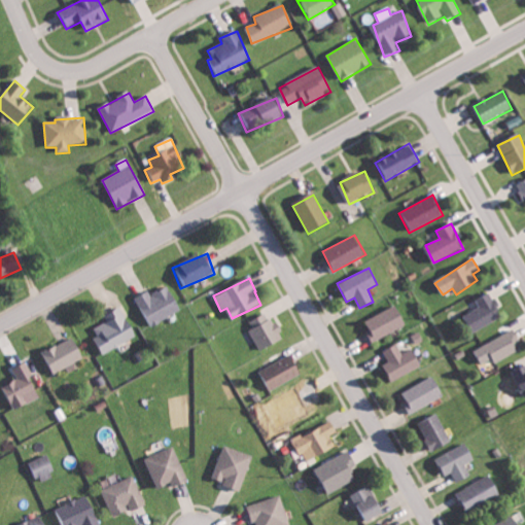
[(181,310),(167,283),(136,301),(150,326),(181,310)]
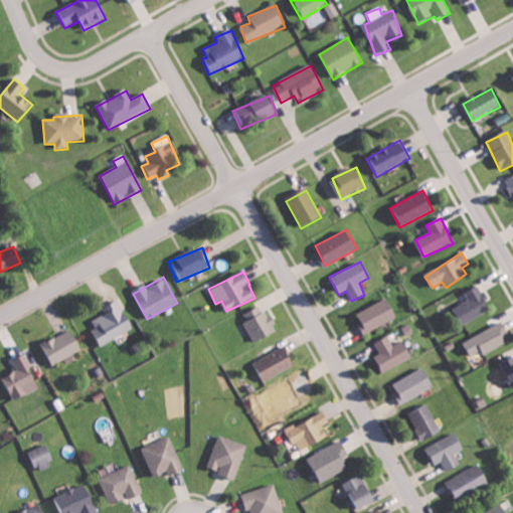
[(464,293),(468,300),(454,308),(463,324),(491,309),(478,286),(464,293)]
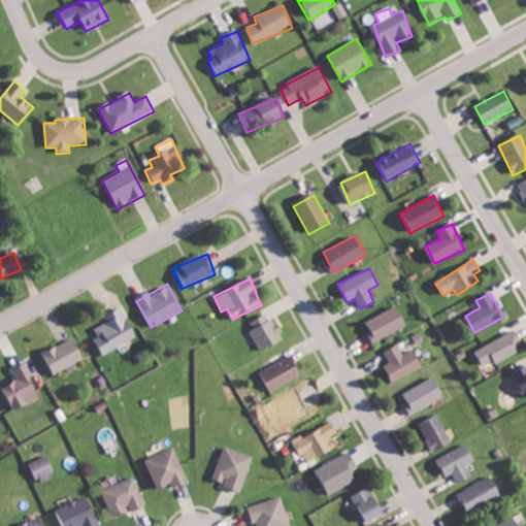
[(366,321),(371,332),(367,334),(371,343),(407,327),(398,305),(366,321)]
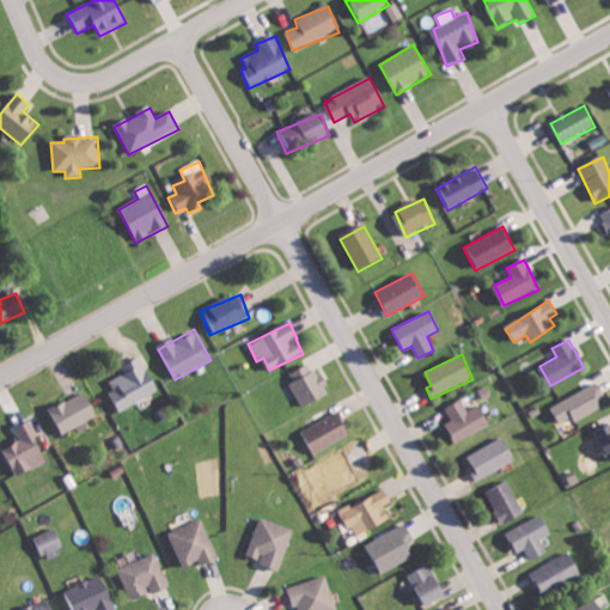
[(105,383),(119,410),(158,392),(141,358),(120,367),(123,374),(105,383)]
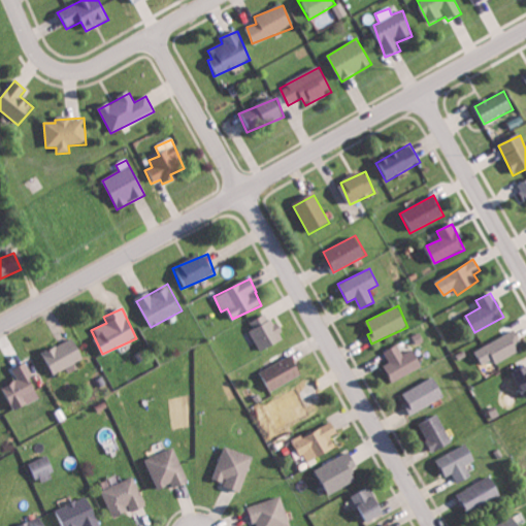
[(283,339),(267,313),(245,325),(261,353),(283,339)]
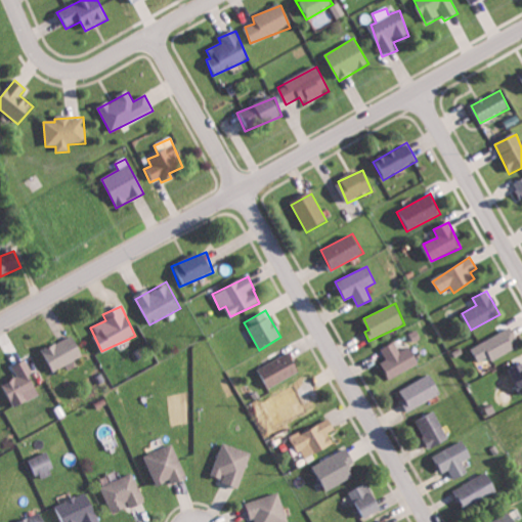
[(514,337),(508,328),(471,350),(478,362),(488,356),(491,362),(516,348),(510,339),(514,337)]
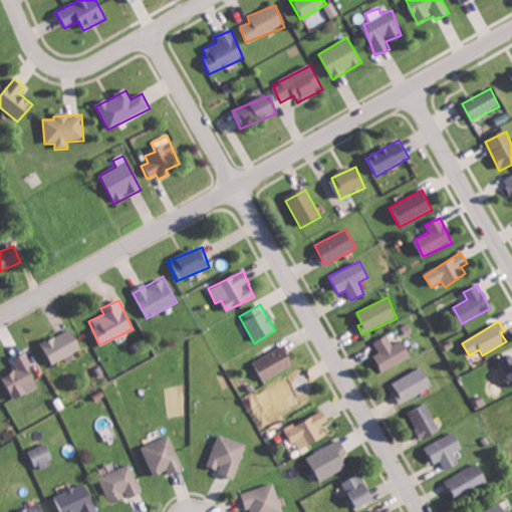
[(81,352),(73,330),(40,342),(48,364),(81,352)]
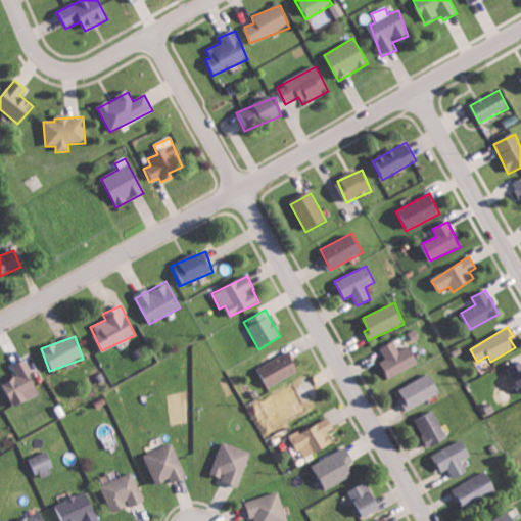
[(389,380),(419,363),(410,345),(398,351),(393,342),(379,349),(385,360),(379,363),(389,380)]
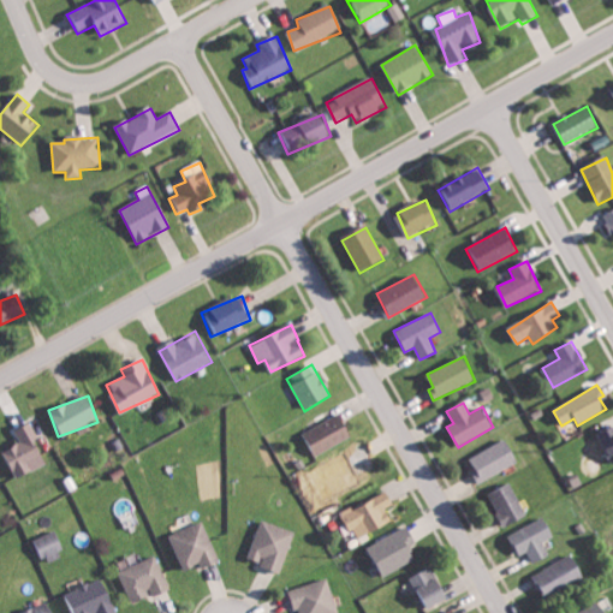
[(351,440),(341,416),(299,433),(309,457),(351,440)]
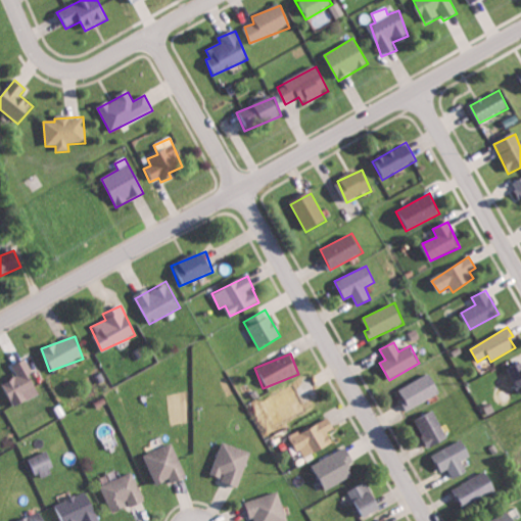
[(40,395),(25,361),(11,366),(16,377),(4,383),(13,406),(40,395)]
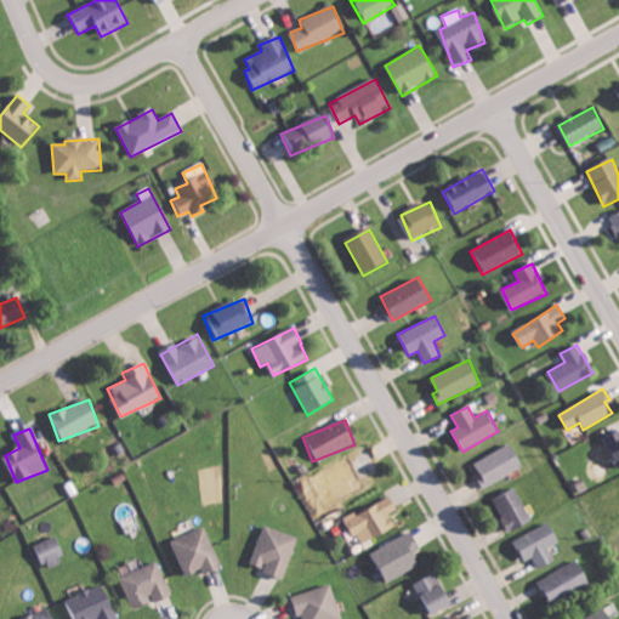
[(618,469),(618,431),(603,438),(618,470),(618,469)]
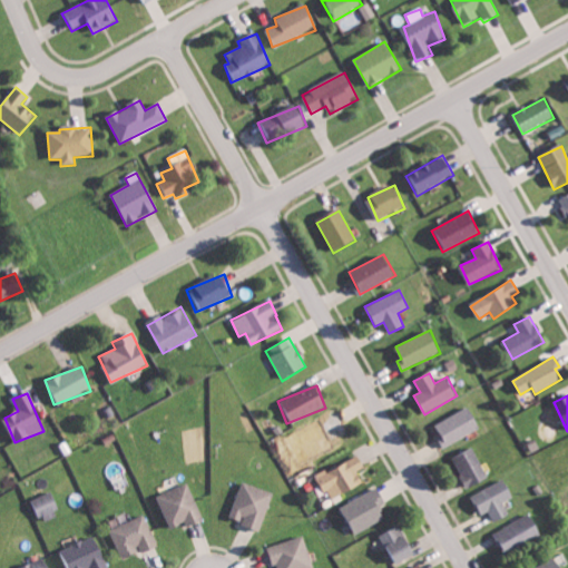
[(434,426),(441,438),(437,440),(442,450),(480,428),(468,407),(434,426)]
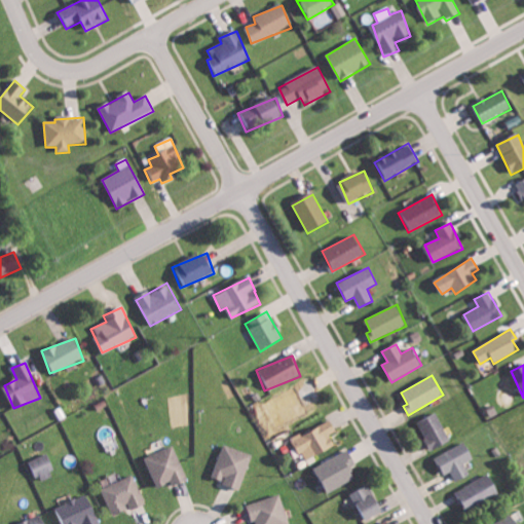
[(315,411),(309,399),(315,397),(308,382),(270,400),(276,412),(272,415),(278,428),(315,411)]
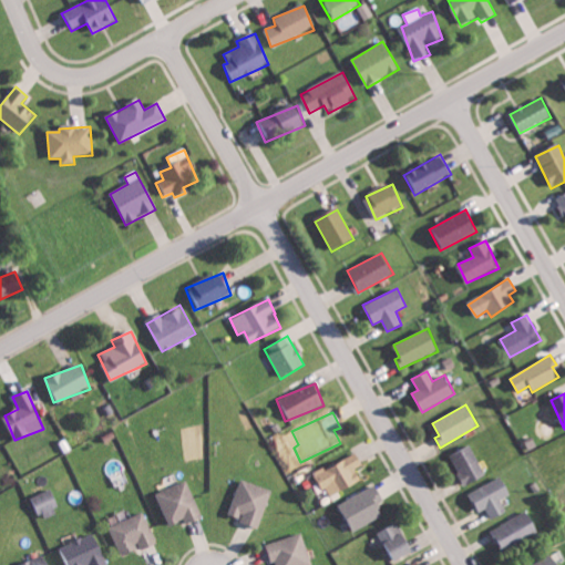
[(450,454),(462,486),(484,478),(471,447),(450,454)]
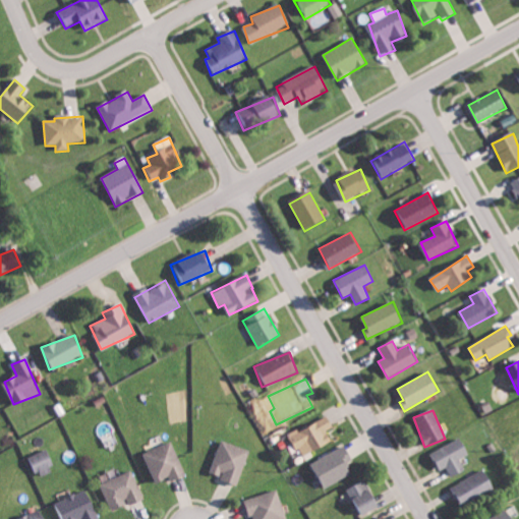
[(289,435),(299,457),(332,443),(326,430),(333,427),(328,416),(289,435)]
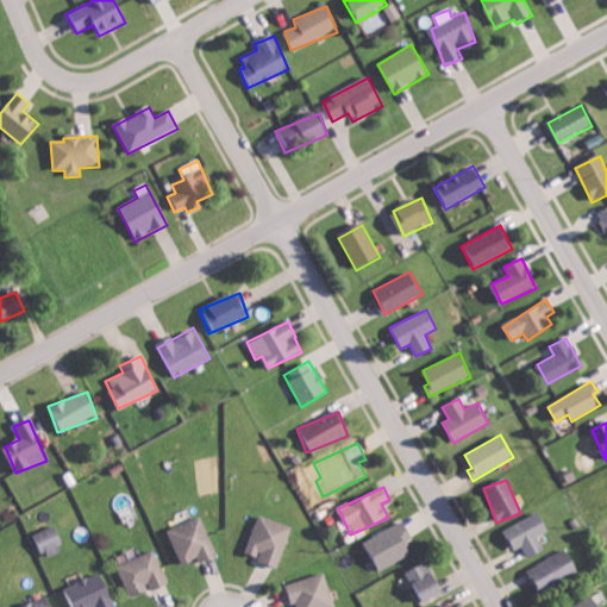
[(523,548),(527,558),(544,551),(537,538),(550,532),(540,513),(502,530),(513,552),(523,548)]
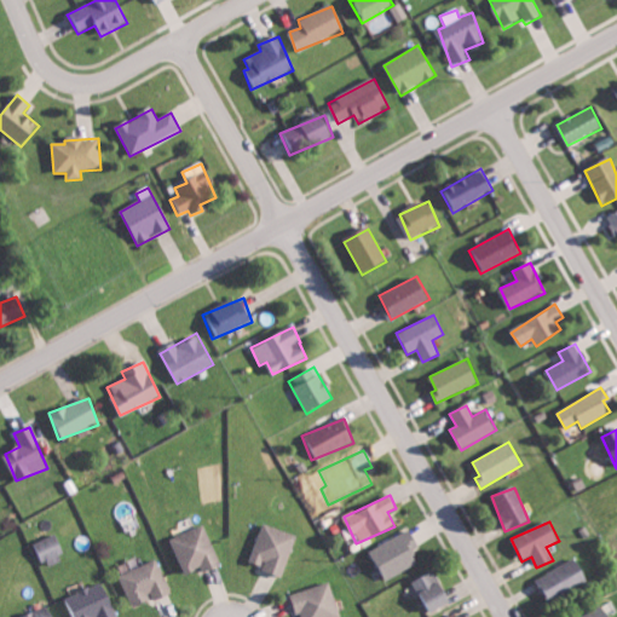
[(251,563),(261,565),(260,571),(284,577),(295,534),(260,524),(251,563)]
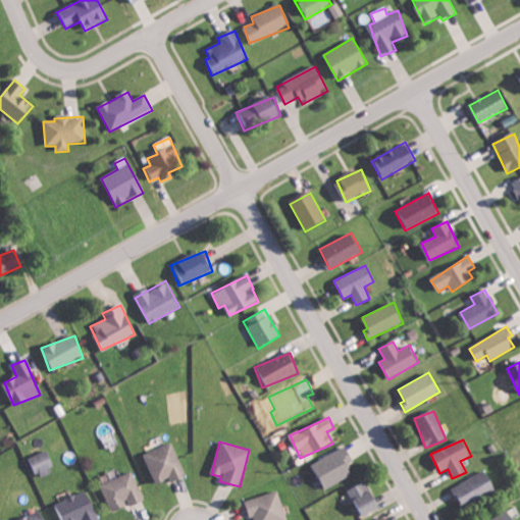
[(155,484),(169,478),(171,482),(186,476),(172,443),(143,455),(155,484)]
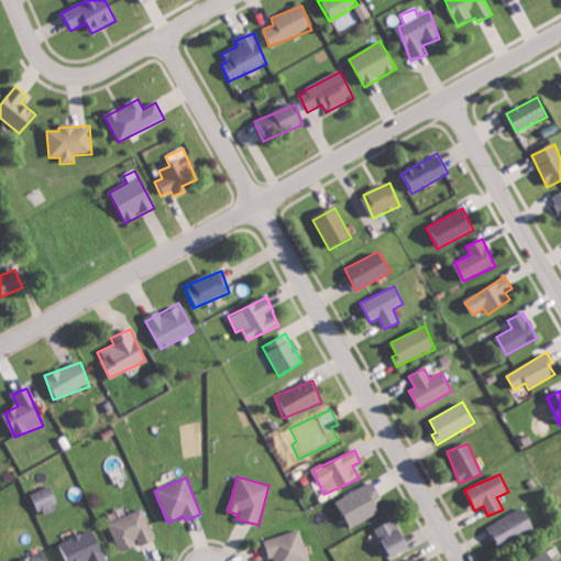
[(381,513),(374,499),(380,497),(373,483),(336,501),(349,528),(381,513)]
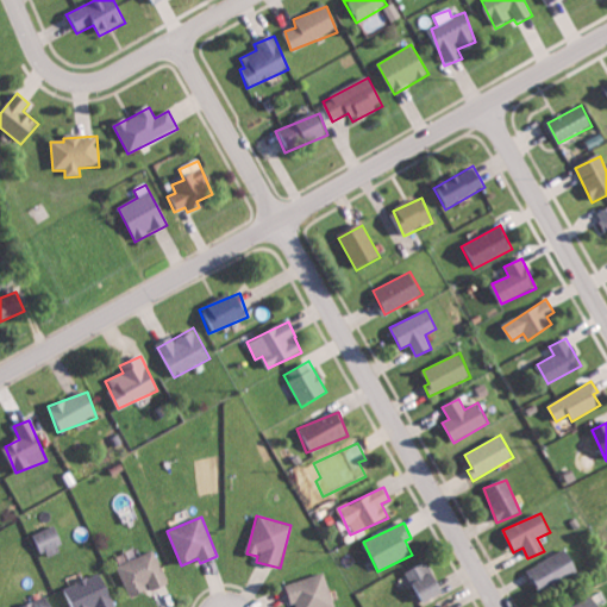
[(47,550),(49,557),(64,551),(54,526),(31,536),(38,554),(47,550)]
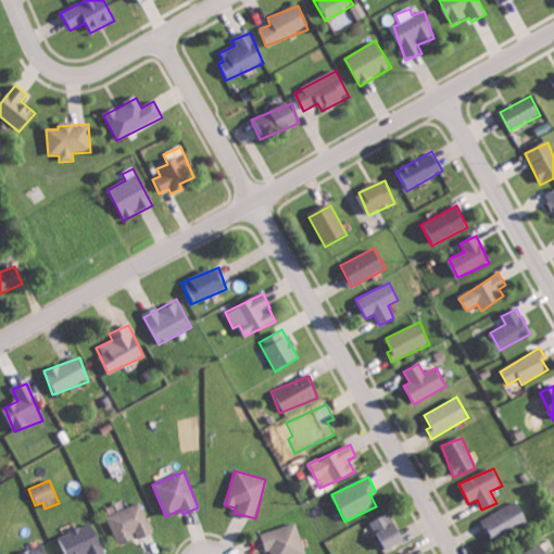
[(493,542),(528,521),(516,501),(481,521),(493,542)]
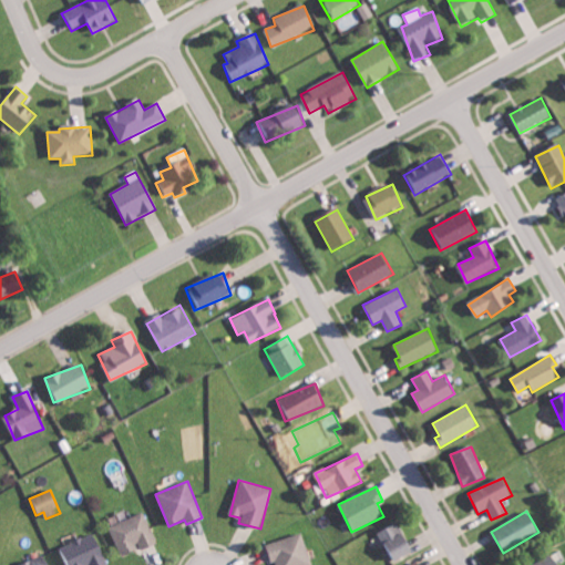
[(156,543),(143,513),(108,528),(121,558),(156,543)]
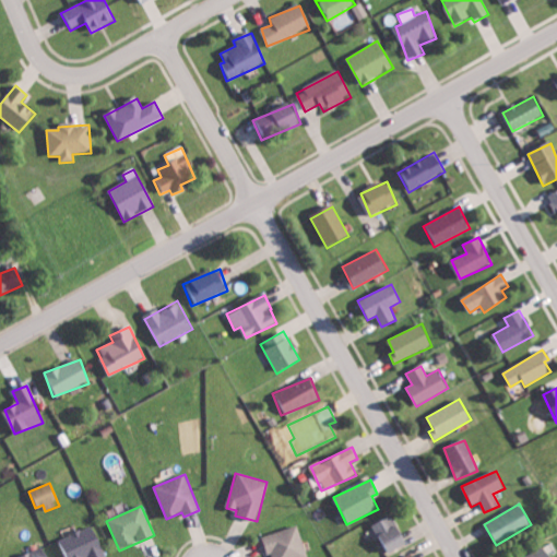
[(406,544),(394,514),(371,524),(383,554),(406,544)]
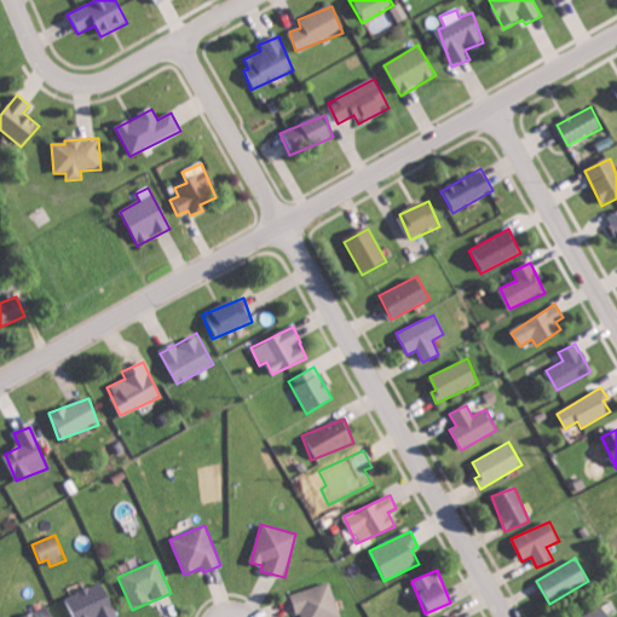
[(63,598),(69,616),(116,616),(104,583),(63,598)]
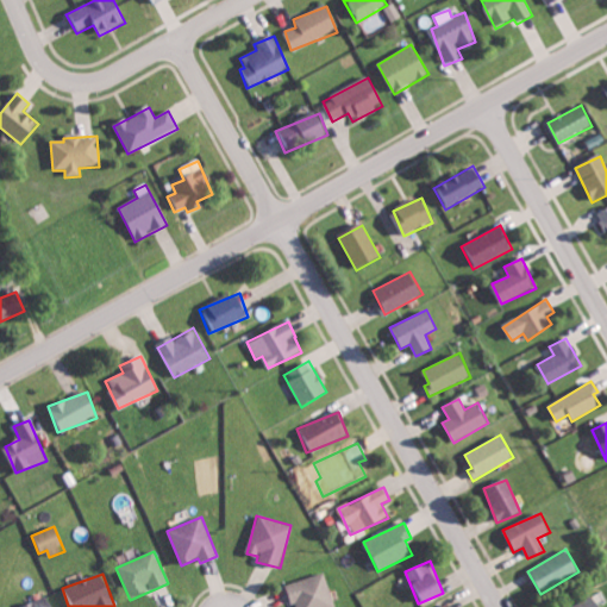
[(286,584),(292,606),(335,606),(325,574),(286,584)]
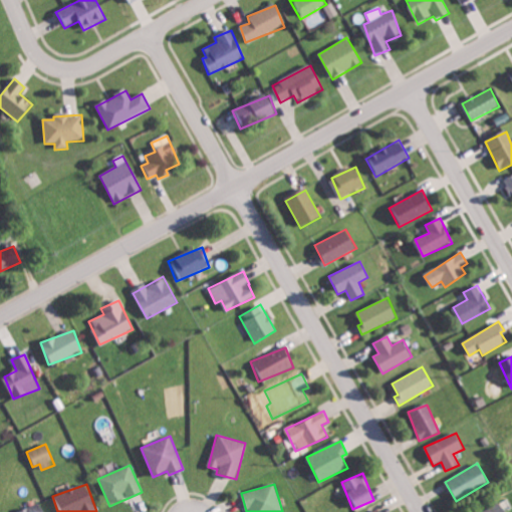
[(44,511),(40,503),(19,511),(44,511)]
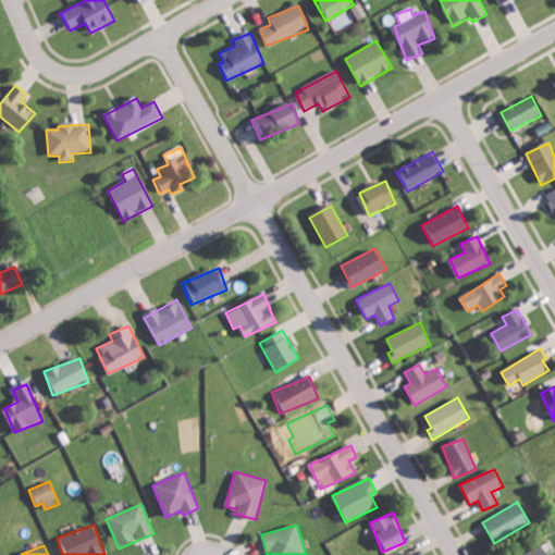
[(547,554),(543,545),(523,554),(547,554)]
